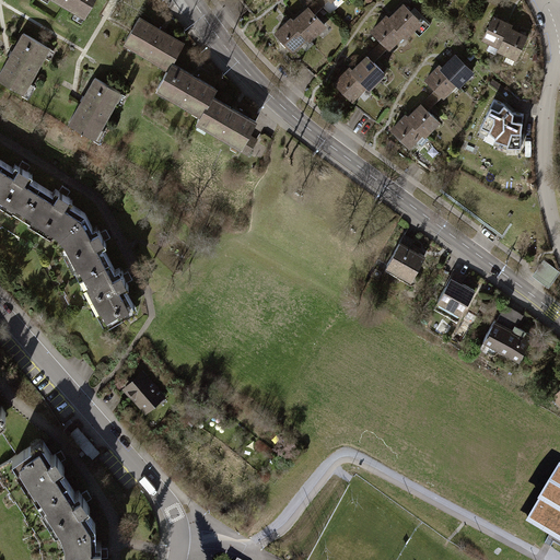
[(58,0),(83,14),(92,0),(58,0)]
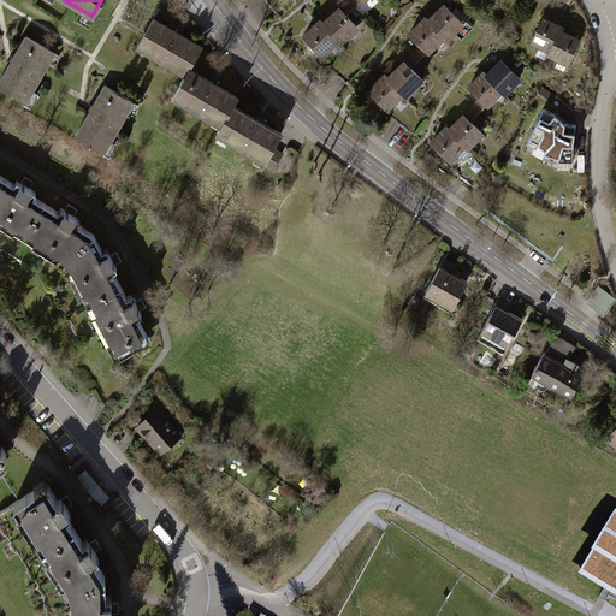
[(445,39),(454,30),(462,23),(445,5),(428,19),(443,35),(445,39)]
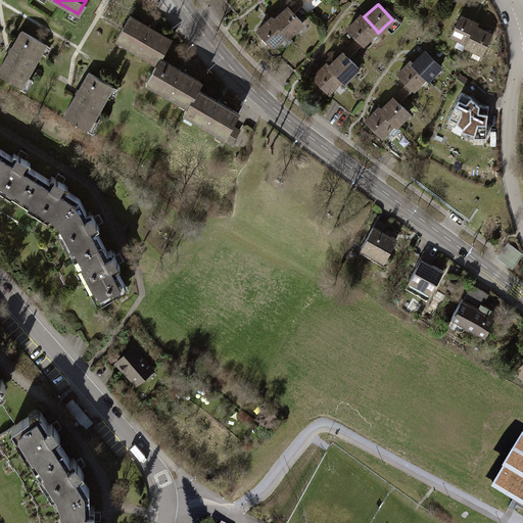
[(276,17),(274,19),(286,34),(288,36),(303,24),(288,6),(276,17)]
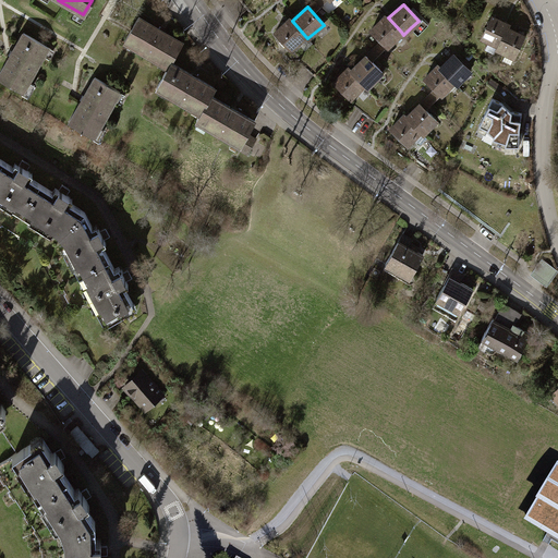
[(386,46),(401,32),(388,17),(386,15),(371,29),(386,46)]
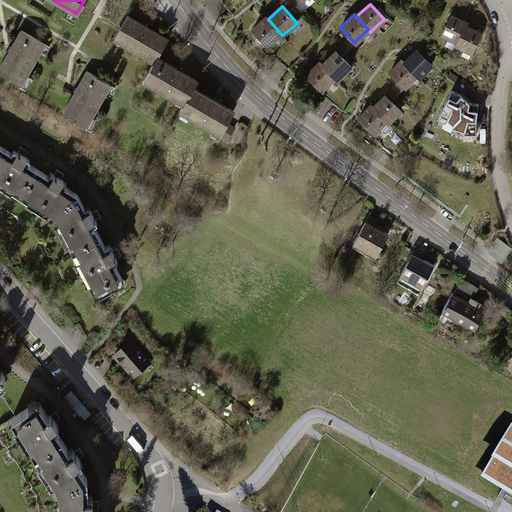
[(114,37),(154,61),(157,57),(167,39),(149,28),(127,15),(120,28),(114,37)]
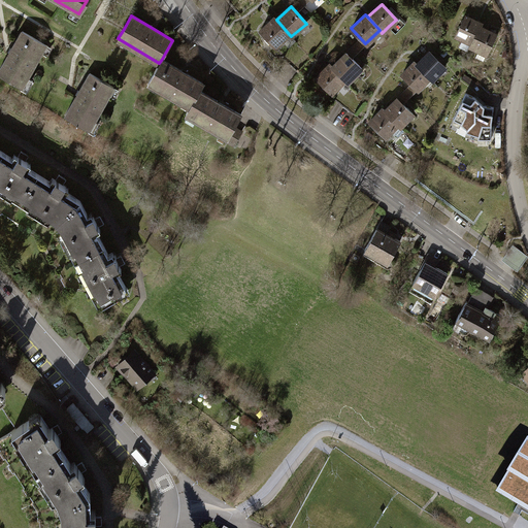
[(456,35),(471,42),(480,27),(482,24),(479,23),(465,15),(456,35)]
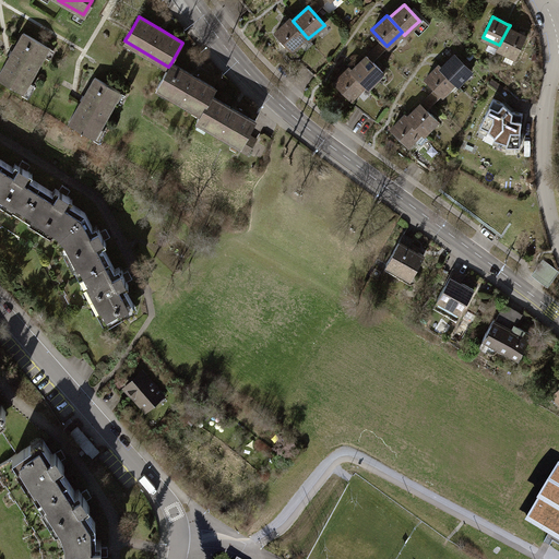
[(421,18),(419,21),(412,27),(418,35),(429,25),(421,18)]
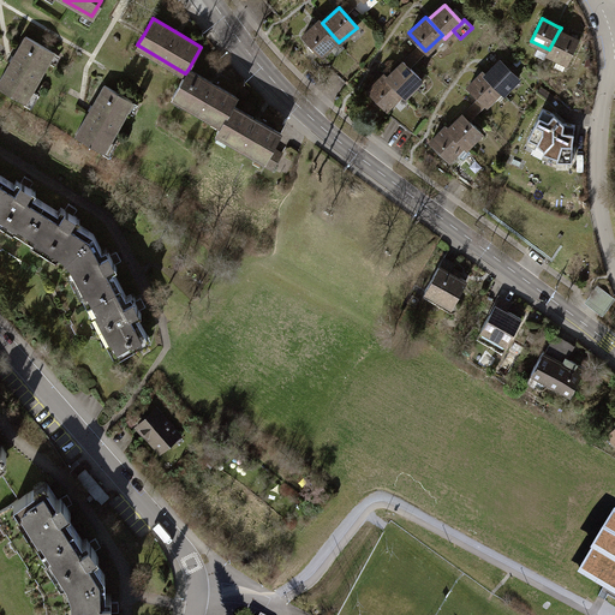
[(321,54),(336,40),(322,23),(320,21),(316,24),(304,35),(321,54)]
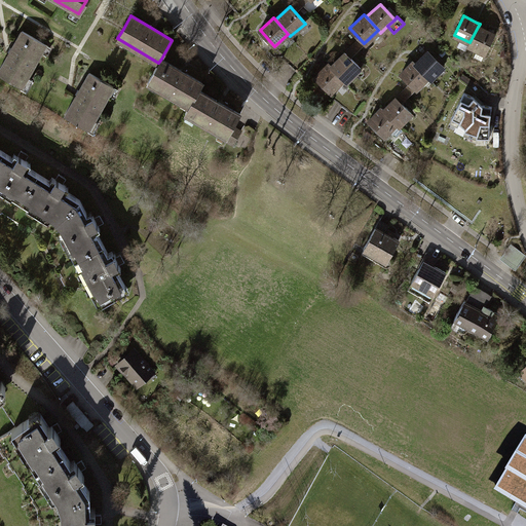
[(494,34),(478,27),(470,42),(468,45),(477,49),(474,57),(481,61),(494,34)]
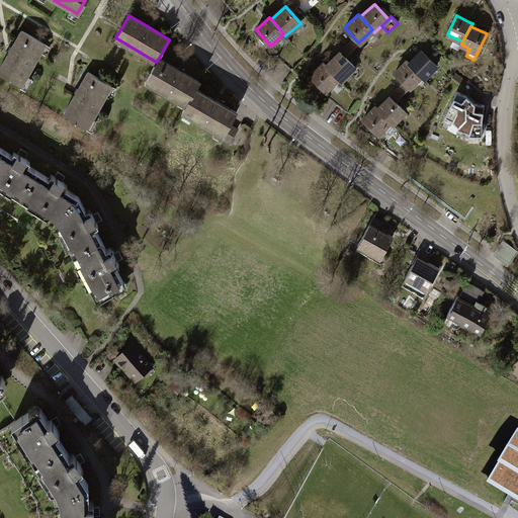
[(9,52),(0,68),(0,72),(20,84),(44,42),(22,30),(9,52)]
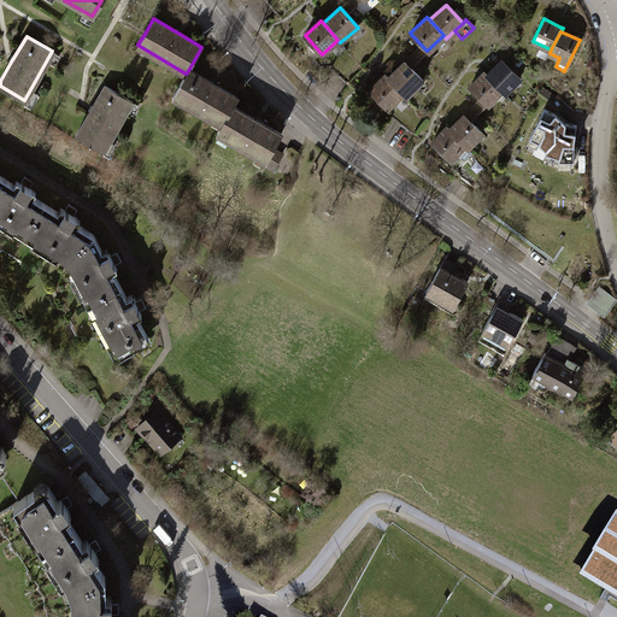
[(501,60),(487,74),(501,89),(505,93),(519,77),(501,60)]
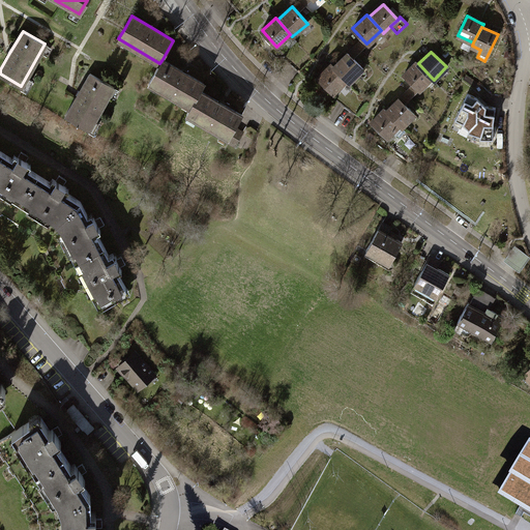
[(336,62),(332,65),(346,80),(348,83),(362,69),(348,53),(336,62)]
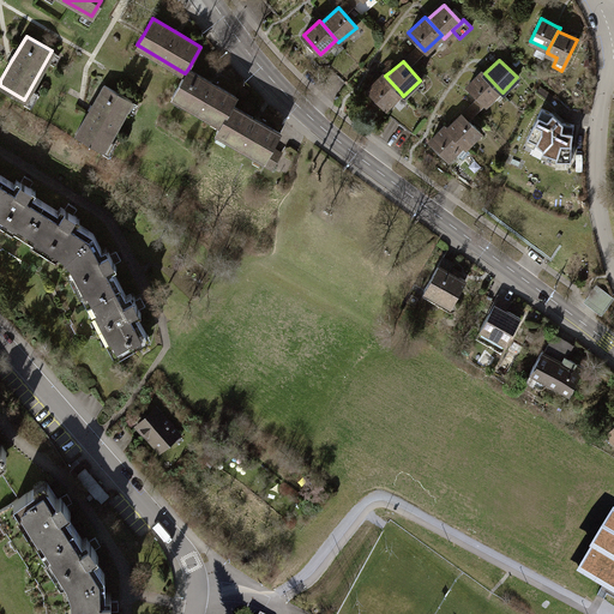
[(215,84),(188,68),(185,73),(172,95),(221,124),(232,104),(236,97),(215,84)]
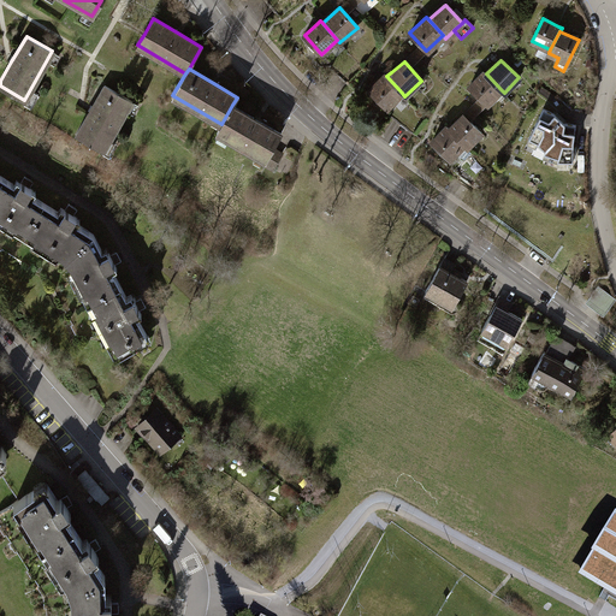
[(486,105),(501,89),(486,73),(483,71),(481,73),(469,87),(486,105)]
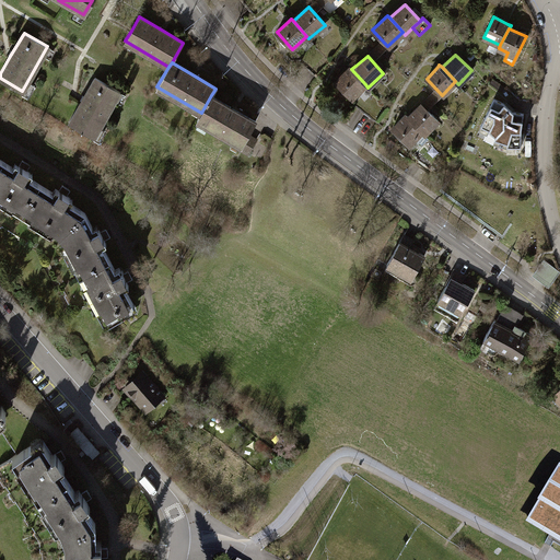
[(350,97),(365,84),(351,69),(350,68),(346,71),(335,80),(350,97)]
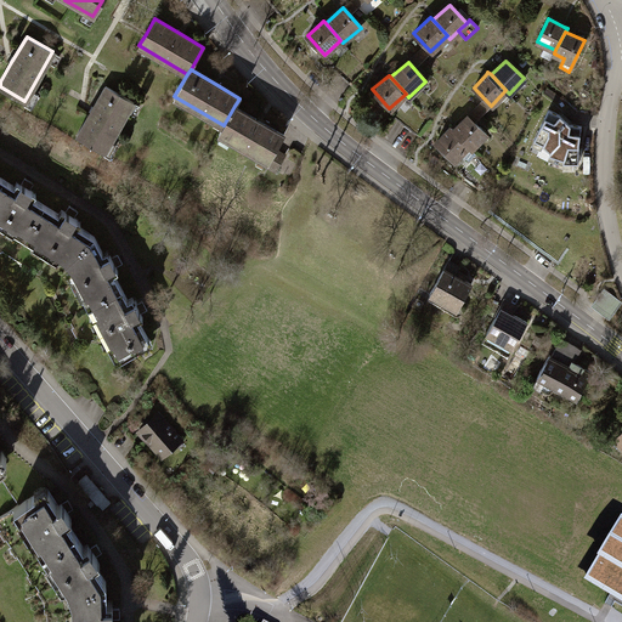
[(90,112),(77,136),(105,151),(134,102),(106,85),(90,112)]
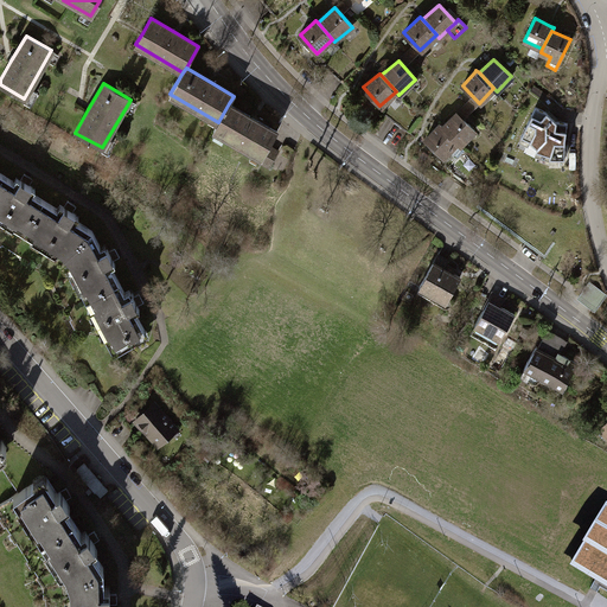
[(255,119),(229,103),(218,122),(213,129),(262,157),(268,145),(276,132),(255,119)]
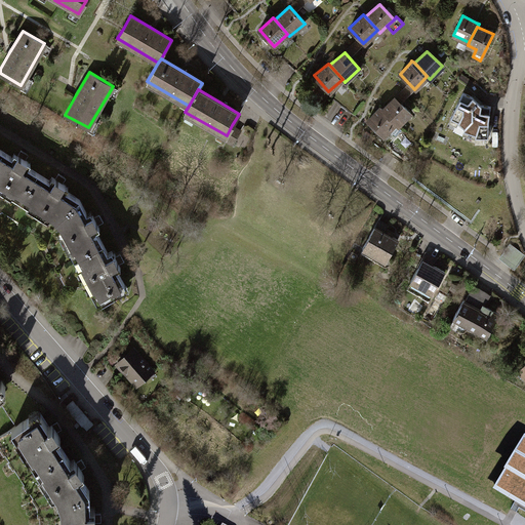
[(456,122),(462,127),(470,119),(471,108),(470,107),(472,105),(472,106),(474,104),(476,102),(472,97),(461,92),(449,118),(456,122)]
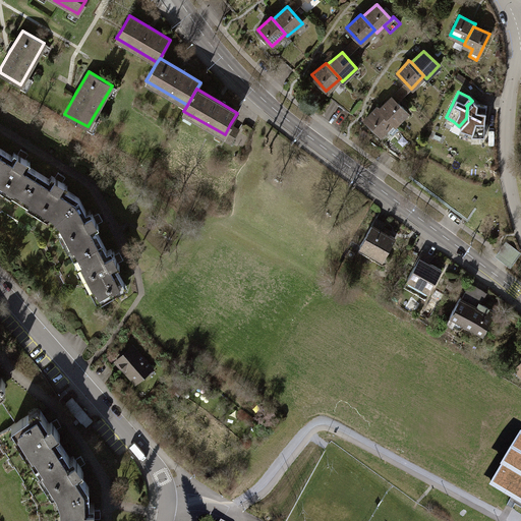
[(382,107),(380,109),(395,124),(407,111),(392,97),(382,107)]
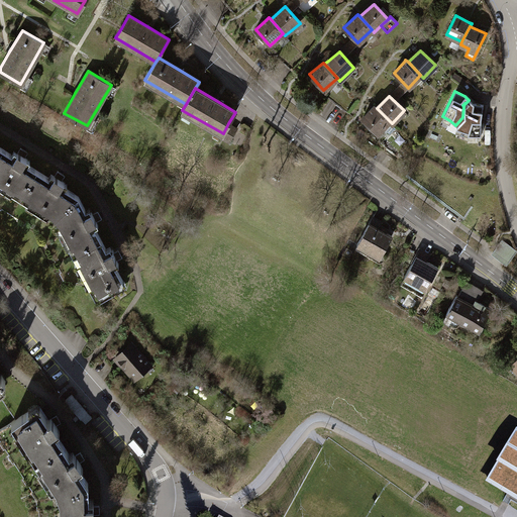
[(472,103),(469,100),(467,102),(464,104),(464,103),(462,105),(463,106),(462,117),(455,125),(455,126),(454,128),(467,131),(467,135),(479,135),(480,118),(482,104),(472,103)]
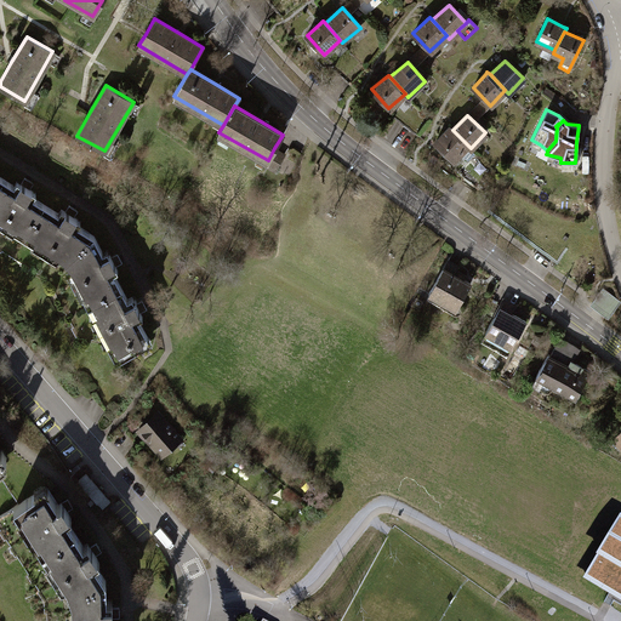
[(476,152),(471,148),(453,130),(450,127),(446,130),(434,142),(454,161),(461,153),(467,160),(476,152)]
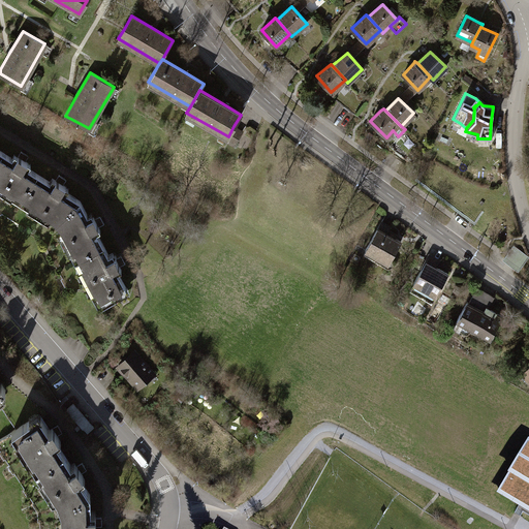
[(242,131),(234,126),(228,136),(225,141),(234,145),(242,131)]
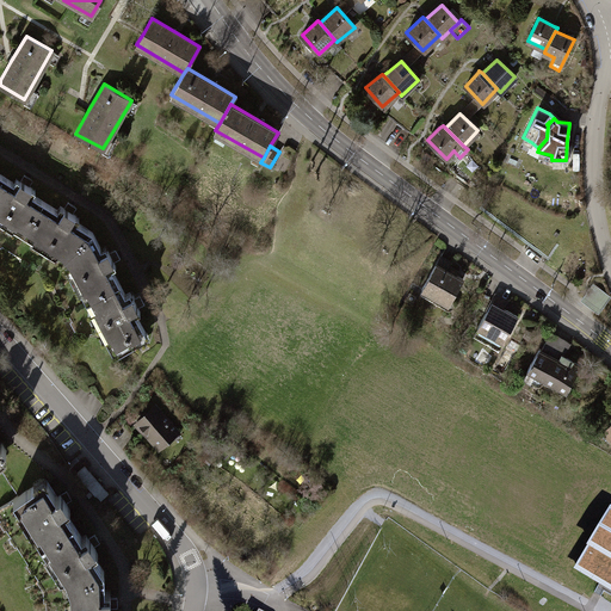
[(16,184),(0,173),(0,240),(2,241),(0,245),(11,251),(42,201),(28,192),(31,187),(28,186),(31,180),(22,174),(16,184)]
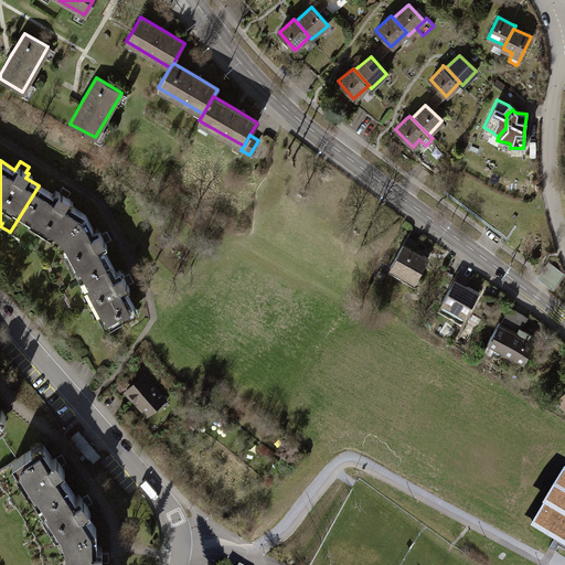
[(56,196),(39,185),(10,232),(19,237),(21,235),(29,241),(27,244),(34,248),(36,245),(45,251),(84,213),(67,203),(70,199),(66,198),(71,191),(63,185),(56,196)]
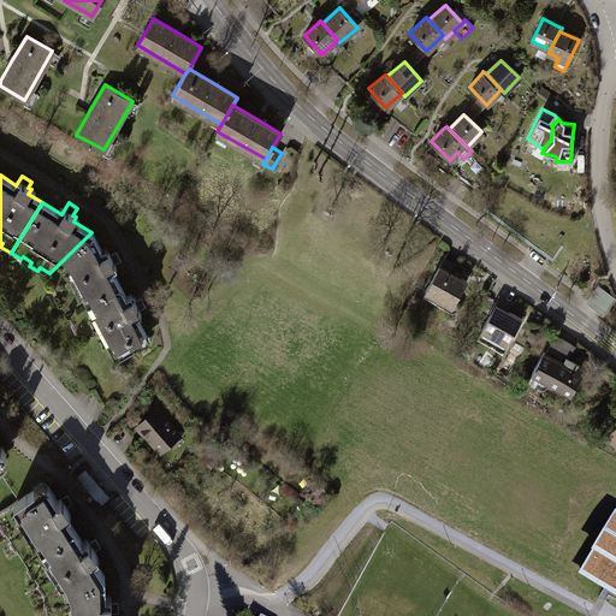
[(104,253),(92,232),(49,273),(55,284),(52,285),(57,294),(60,292),(65,301),(60,304),(65,313),(119,284),(110,266),(120,260),(116,250),(110,254),(107,250),(104,253)]
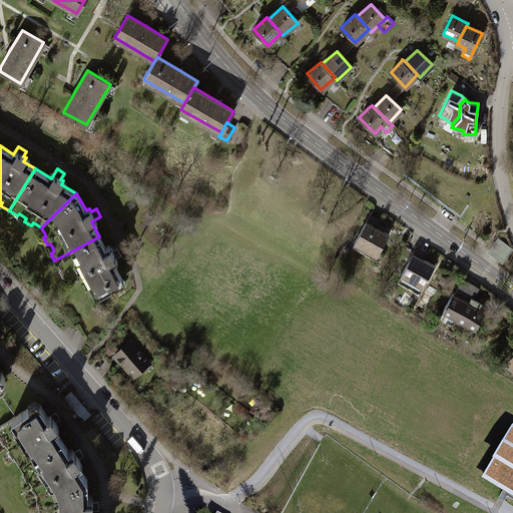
[(370,214),(354,241),(377,255),(389,233),(375,225),(378,219),(370,214)]
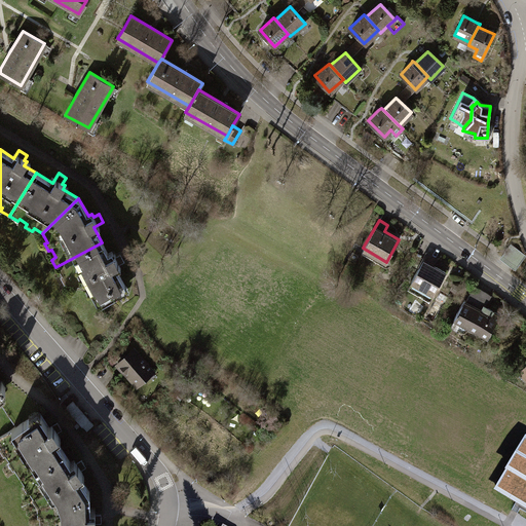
[(110,256),(102,242),(55,267),(61,275),(64,273),(69,282),(66,284),(69,290),(84,280),(99,305),(126,289),(114,267),(125,261),(120,253),(114,257),(113,254),(110,256)]
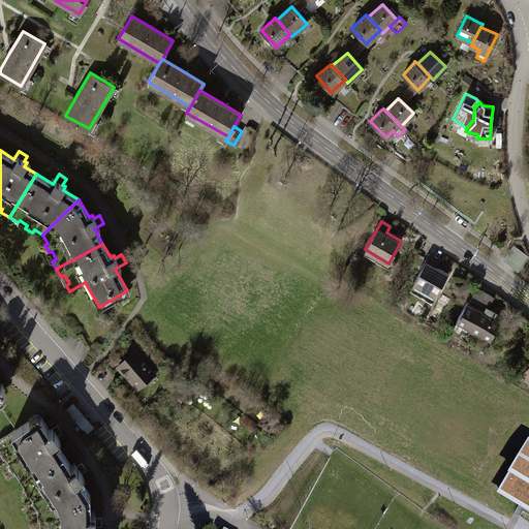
[(512,247),(503,259),(518,270),(527,257),(512,247)]
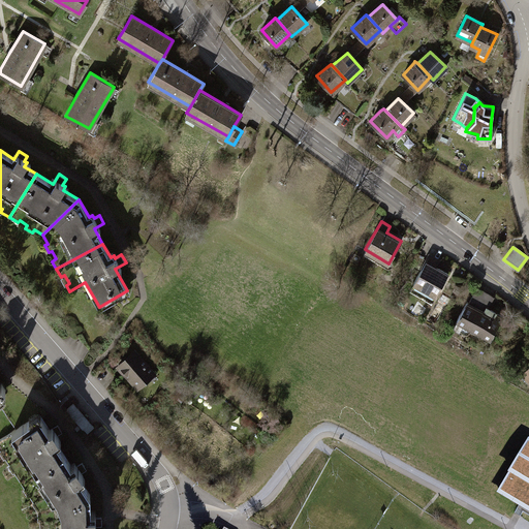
[(430,254),(413,282),(425,289),(422,296),(432,302),(448,273),(436,266),(439,259),(430,254)]
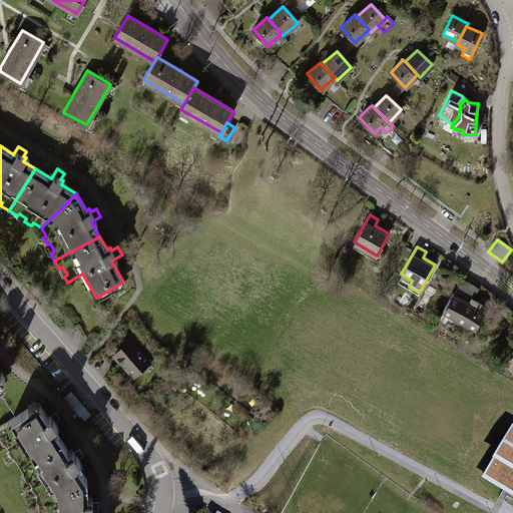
[(462,281),(455,293),(469,302),(472,297),(477,290),(462,281)]
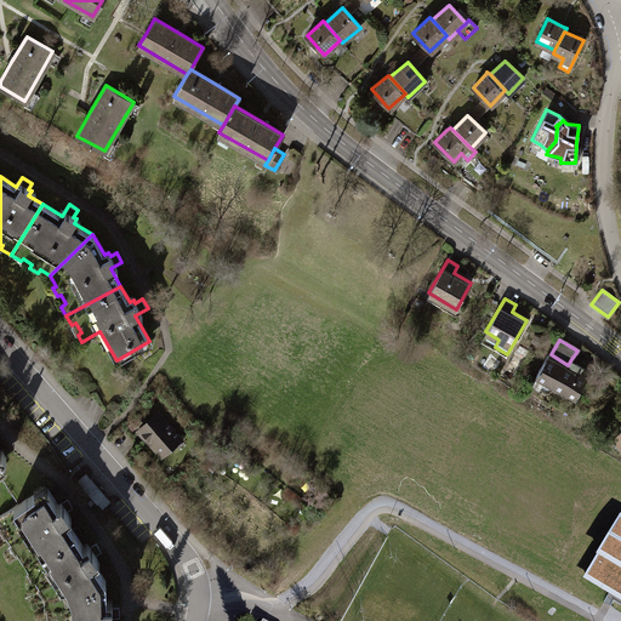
[(591,370),(571,359),(568,365),(551,354),(550,353),(536,375),(574,398),(591,370)]
